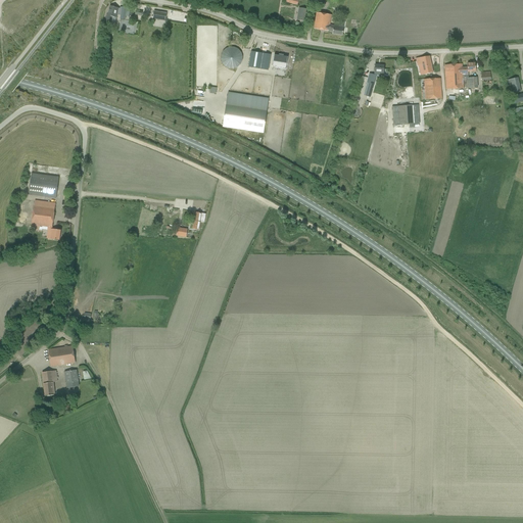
[(105,21),(109,22),(114,24),(115,17),(116,18),(119,8),(109,6),(107,15),(106,15),(105,21)]
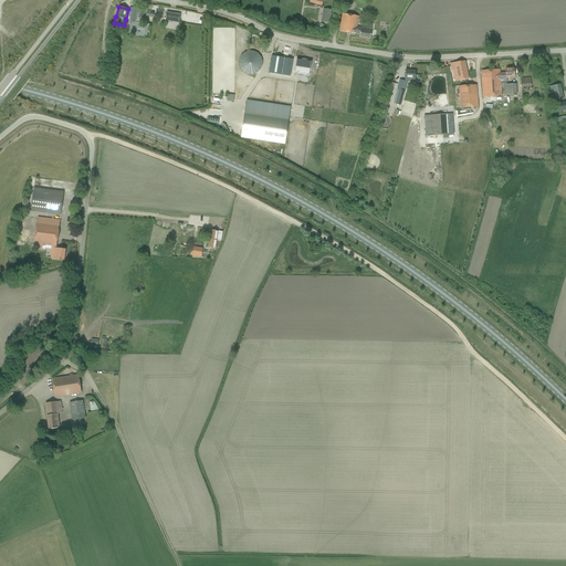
[(143,19),(144,17),(144,11),(140,11),(132,9),(130,17),(138,19),(143,19)]
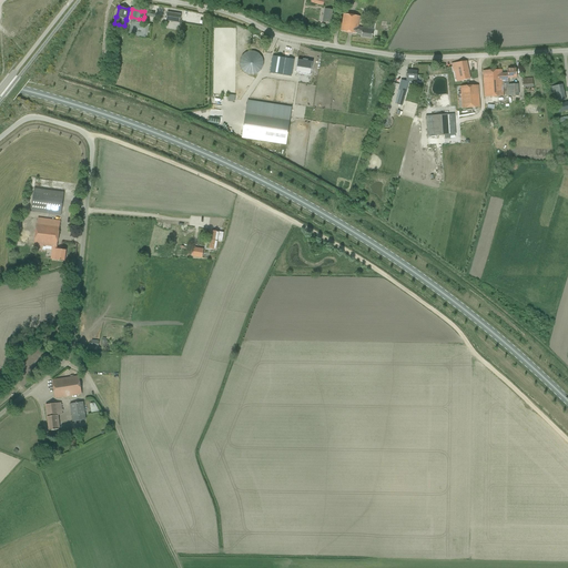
[(325,9),(323,17),(323,22),(332,23),(334,10),(325,9)]
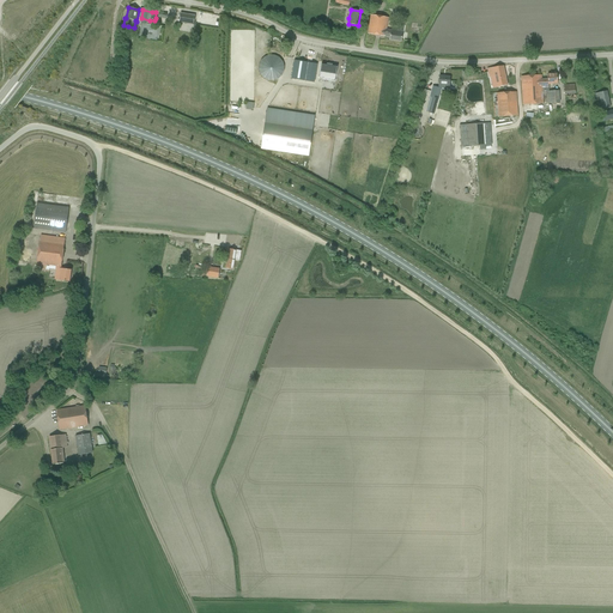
[(180,13),(180,19),(178,23),(193,25),(195,16),(180,13)]
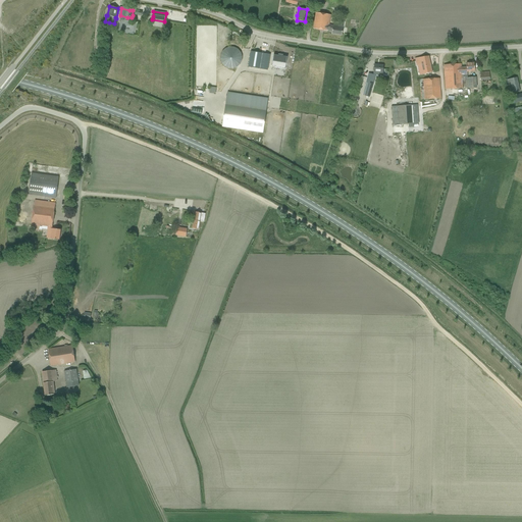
[(315,12),(314,23),(313,29),(331,32),(331,34),(342,36),(344,22),(338,21),(337,27),(329,24),(330,14),(315,12)]
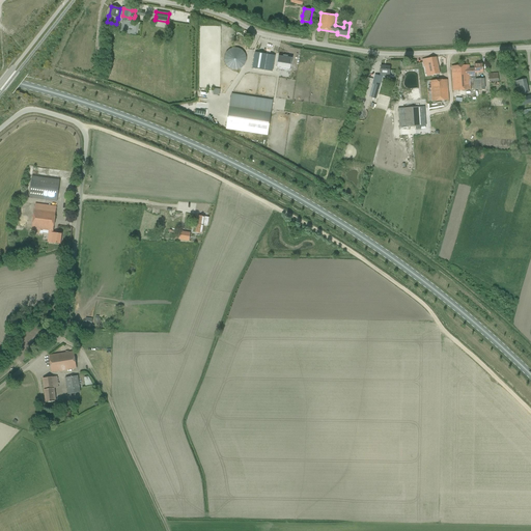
[(272,60),(273,53),(274,48),(263,46),(262,54),(254,52),(252,67),(253,68),(259,70),(261,59),(267,59),(272,60)]
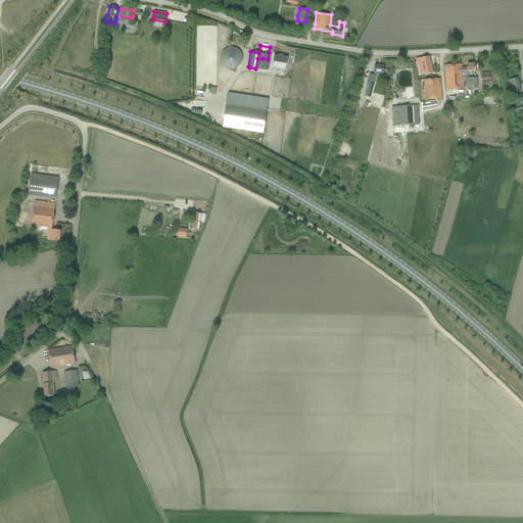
[(224,69),(242,63),(237,46),(219,52),(224,69)]
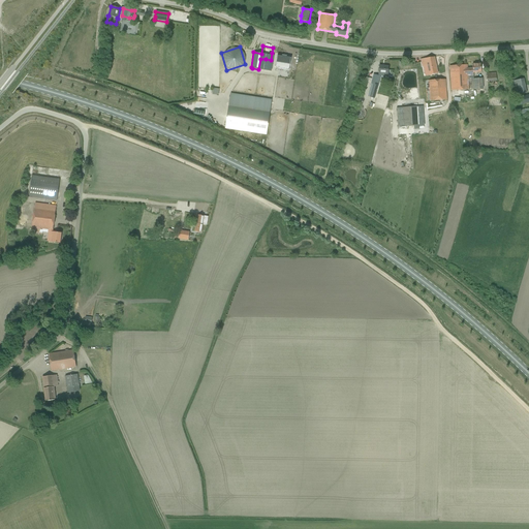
[(286,56),(282,55),(281,57),(277,56),(276,60),(277,60),(275,67),(278,68),(280,68),(280,67),(284,67),(284,69),(286,69),(288,70),(290,62),(290,58),(286,57),(286,56)]
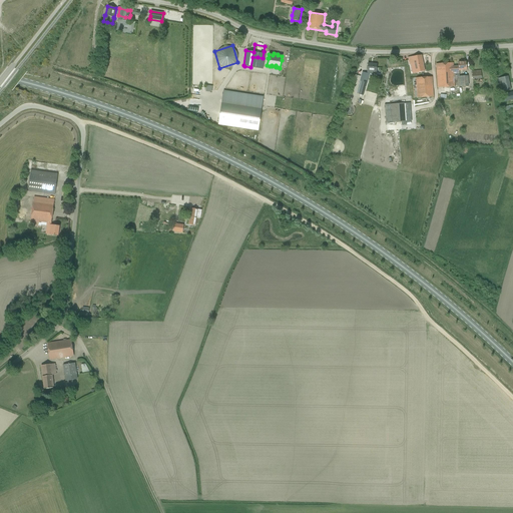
[(415,73),(425,71),(421,55),(408,57),(409,64),(413,63),(415,73)]
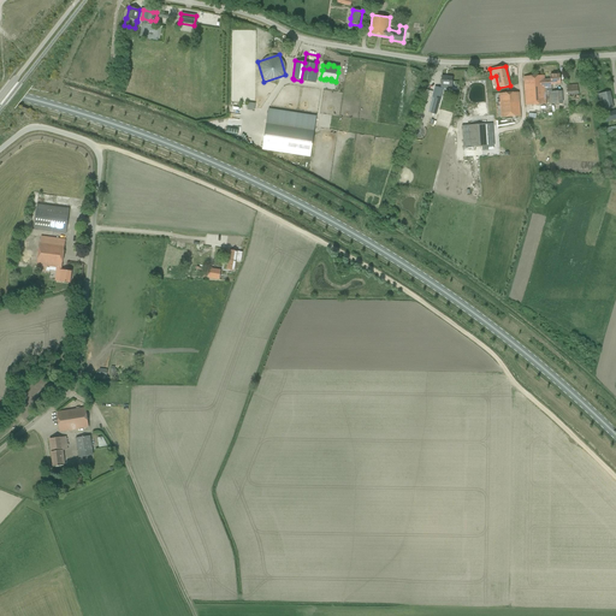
[(523,77),(523,83),(526,106),(545,105),(545,93),(546,93),(546,92),(548,92),(551,92),(550,84),(560,83),(560,75),(550,75),(550,80),(544,80),(544,76),(523,77)]
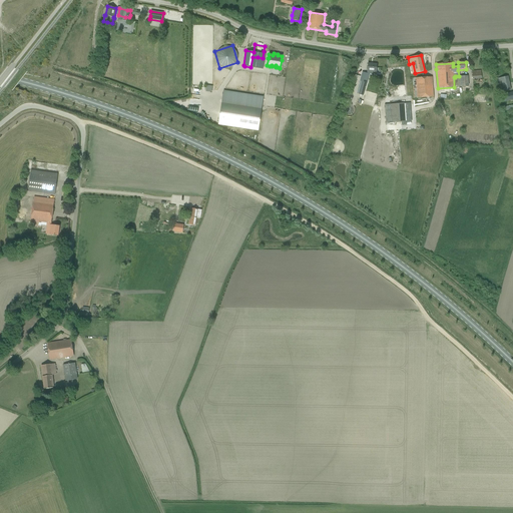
[(472,71),(472,76),(472,79),(481,78),(481,71),(472,71)]
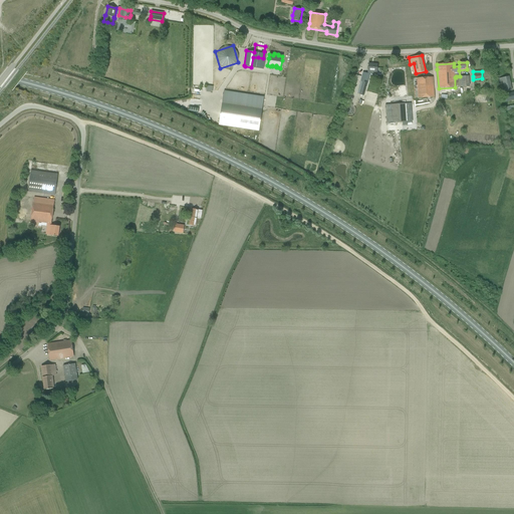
[(363,72),(361,77),(360,81),(366,83),(368,74),(369,74),(363,72)]
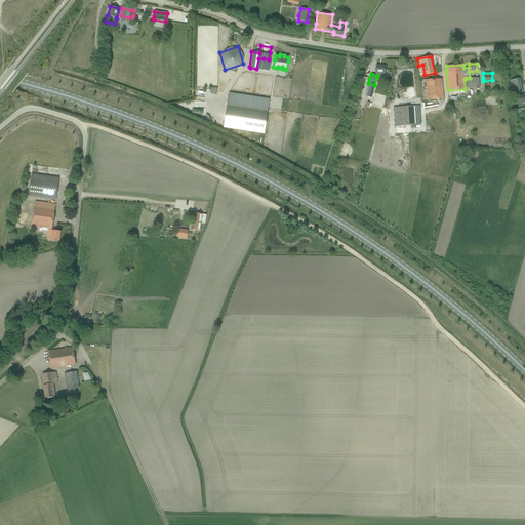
[(478,78),(468,78),(469,88),(479,88),(478,78)]
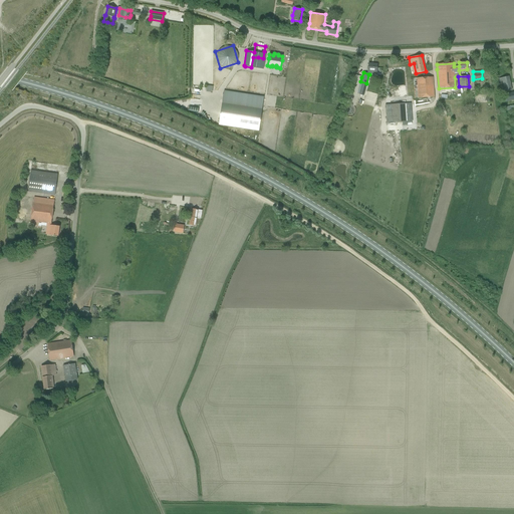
[(499,78),(500,83),(502,92),(511,90),(508,76),(499,78)]
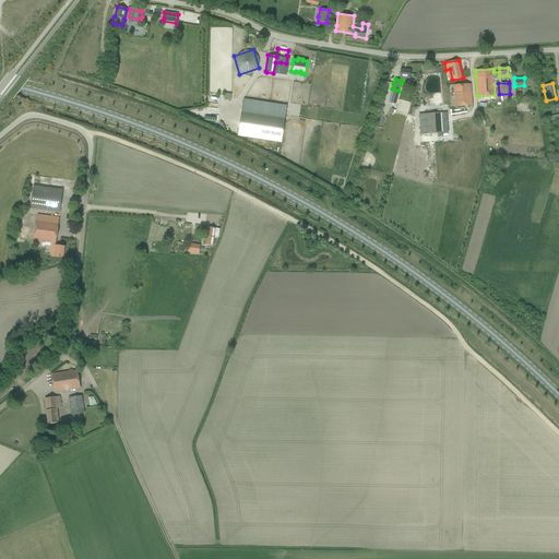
[(448,85),(448,91),(450,122),(462,122),(461,106),(472,106),(471,84),(448,85)]
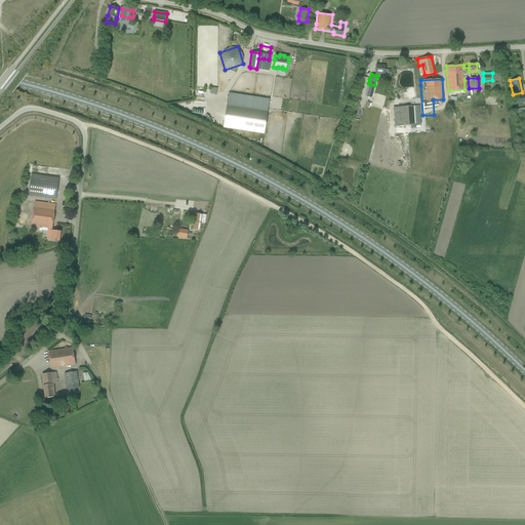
[(524,99),(524,92),(513,95),(514,103),(524,101),(524,99)]
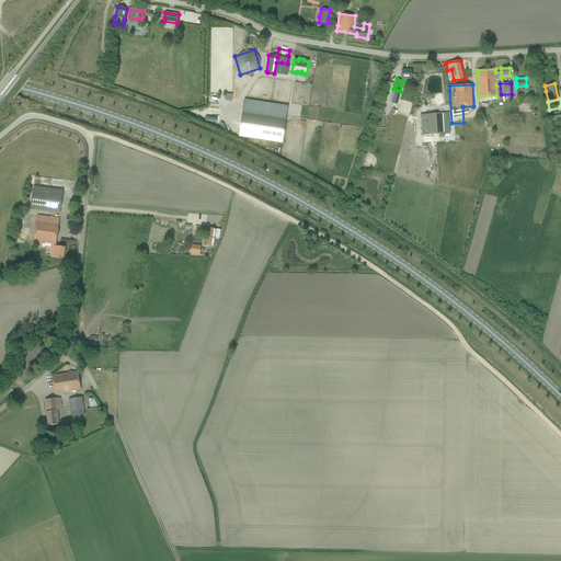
[(283,144),(286,121),(288,106),(244,100),(242,114),(239,137),(283,144)]
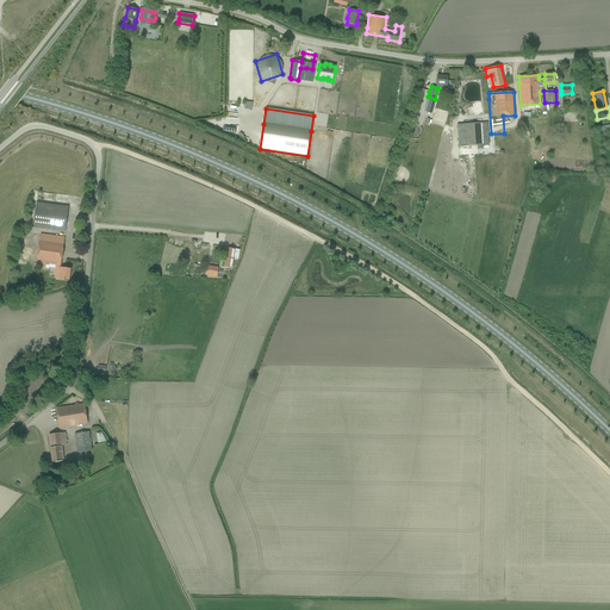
[(466,147),(483,145),(481,123),(465,124),(466,147)]
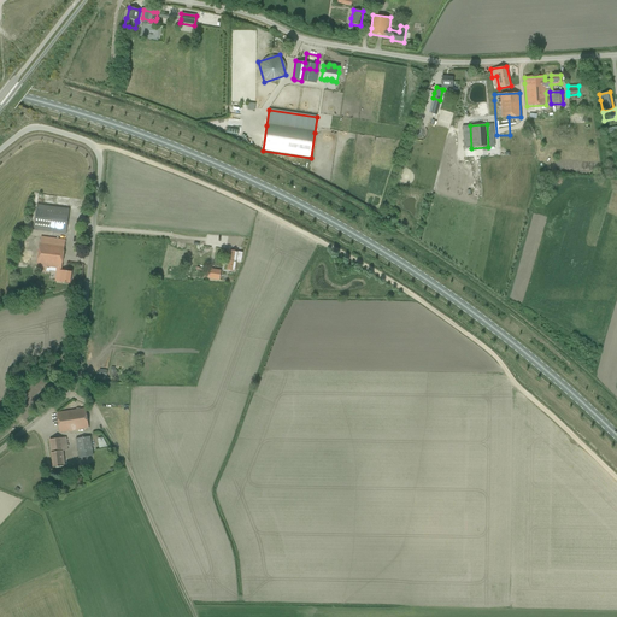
[(471,162),(472,181),(486,181),(486,162),(471,162)]
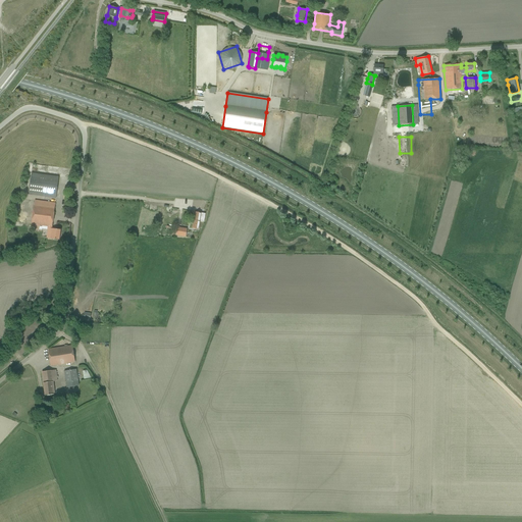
[(59,175),(59,178),(65,179),(66,169),(54,168),(53,174),(59,175)]
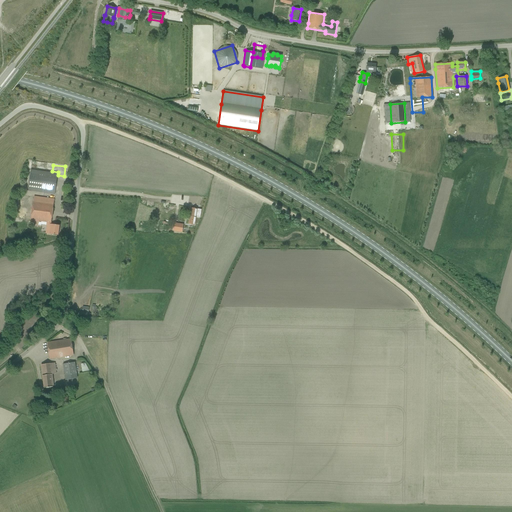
[(28,191),(50,193),(55,194),(57,174),(31,170),(28,191)]
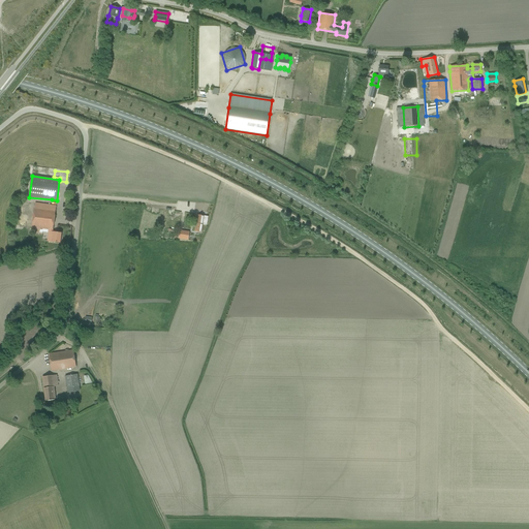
[(35,203),(31,227),(31,231),(42,234),(42,232),(49,234),(48,242),(60,243),(61,232),(53,231),(56,206),(35,203)]
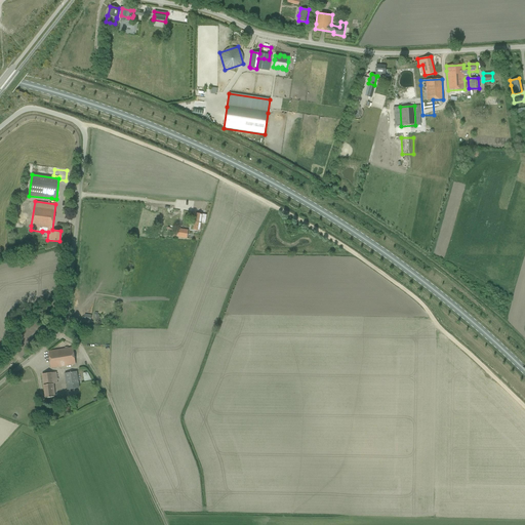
[(196,213),(195,221),(194,221),(193,230),(200,231),(201,223),(202,214),(196,213)]
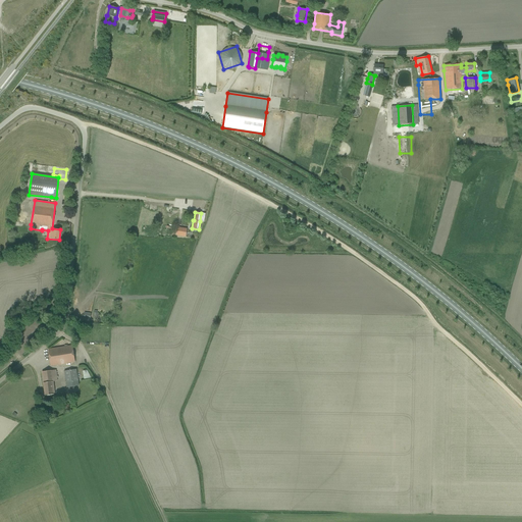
[(186,237),(187,228),(176,227),(175,236),(186,237)]
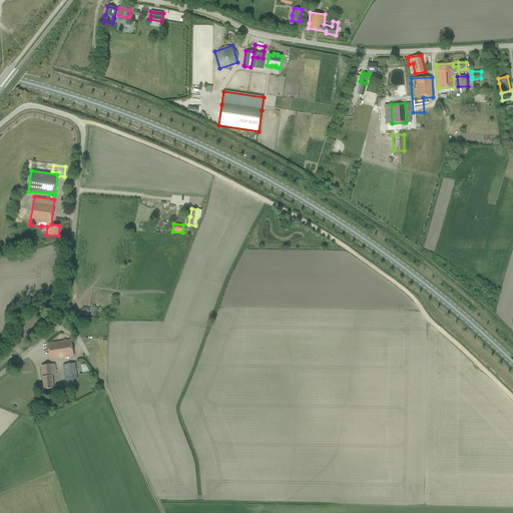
[(47,344),(50,360),(73,356),(71,340),(47,344)]
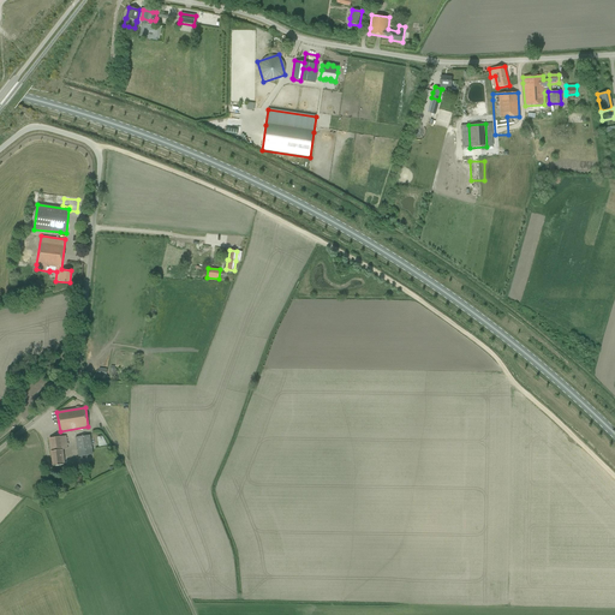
[(89,435),(75,437),(77,452),(91,449),(89,435)]
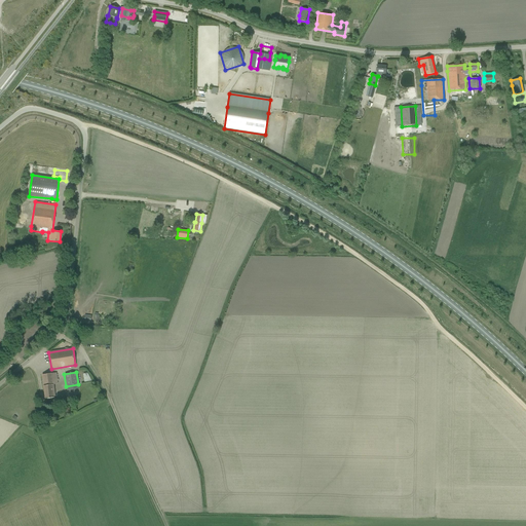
[(55,397),(52,378),(52,373),(42,375),(45,399),(47,399),(48,402),(55,401),(55,397)]
